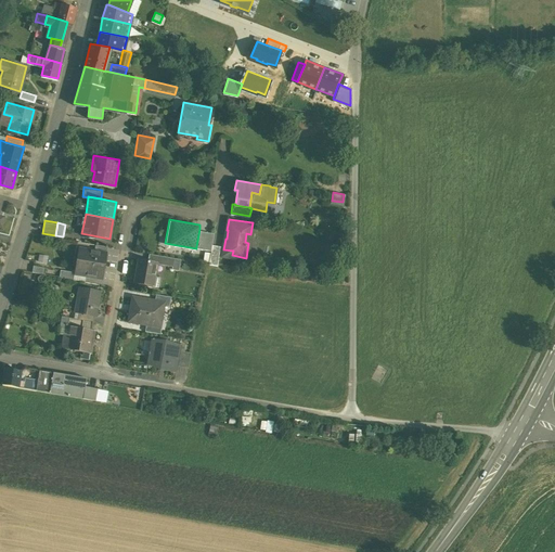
[(196,246),(211,249),(213,243),(214,232),(199,229),(196,246)]
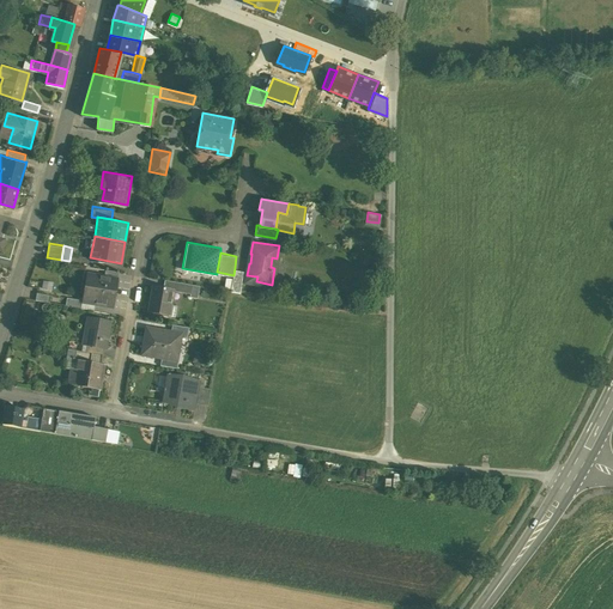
[(119,270),(105,268),(104,275),(117,278),(119,270)]
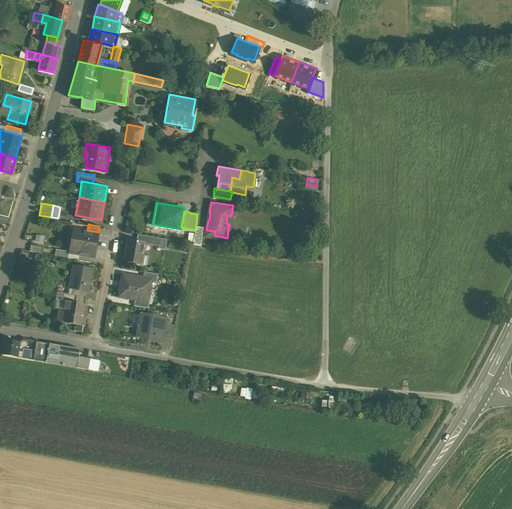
[(204,225),(196,224),(195,230),(192,242),(200,243),(204,225)]
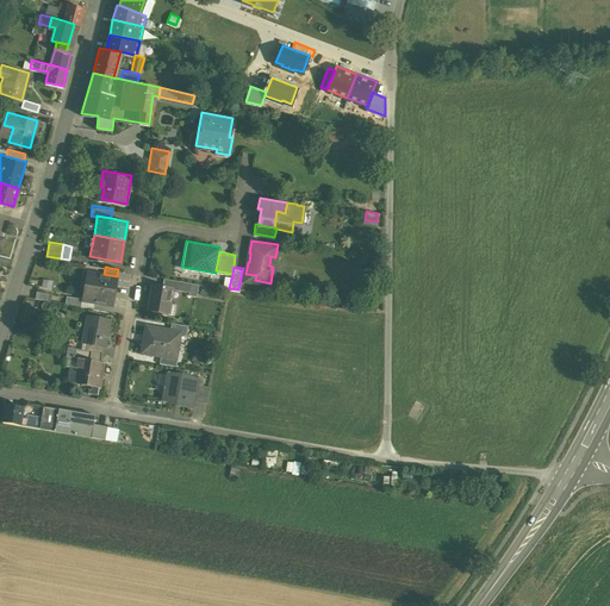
[(104,274),(86,270),(82,297),(81,298),(113,303),(117,276),(104,274)]
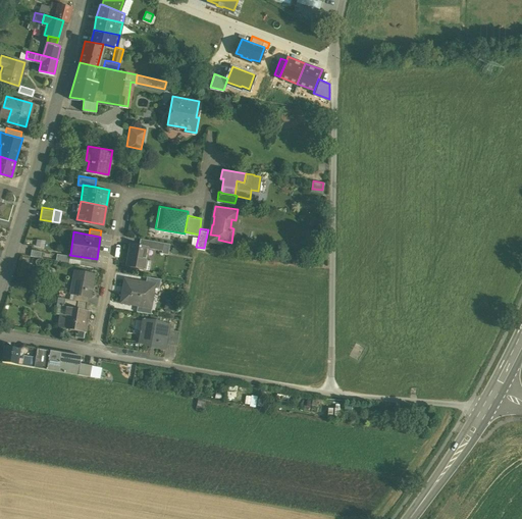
[(154,240),(140,237),(139,244),(147,245),(147,246),(153,247),(154,240)]
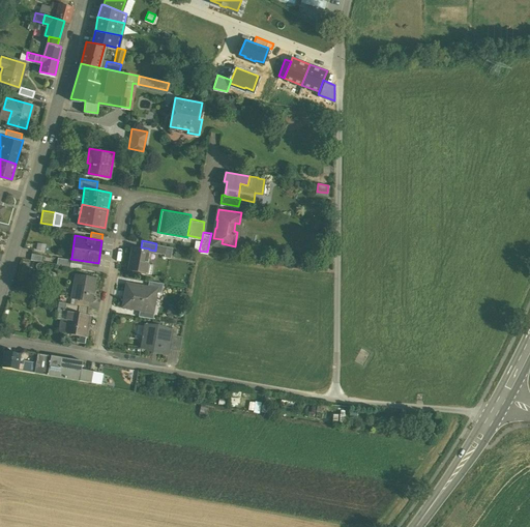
[(172,245),(156,243),(155,251),(165,253),(165,254),(171,255),(172,245)]
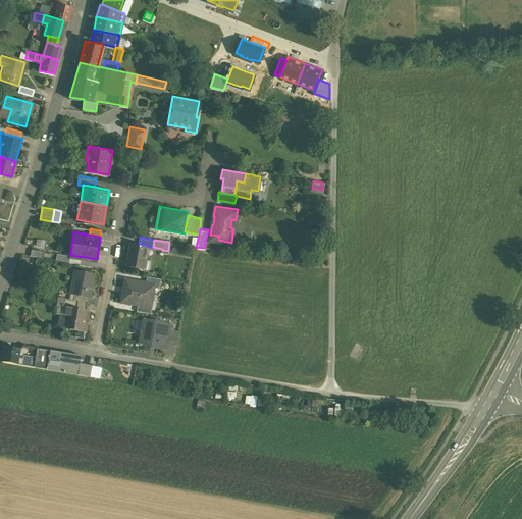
[(139,244),(132,243),(131,246),(129,246),(126,264),(143,267),(147,246),(147,245),(139,244)]
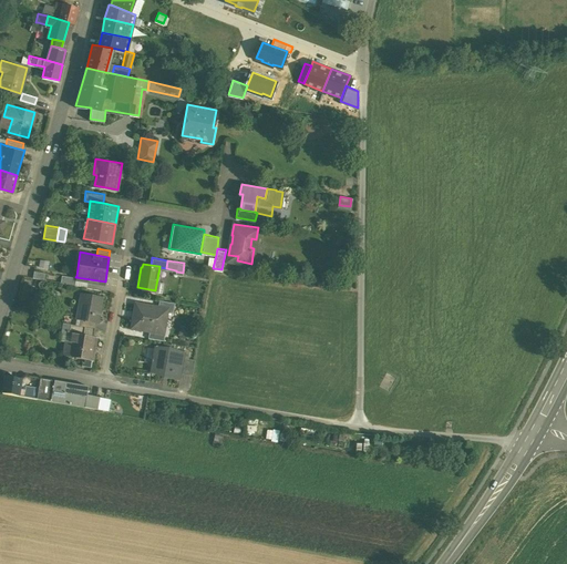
[(47,272),(33,269),(32,276),(45,278),(47,272)]
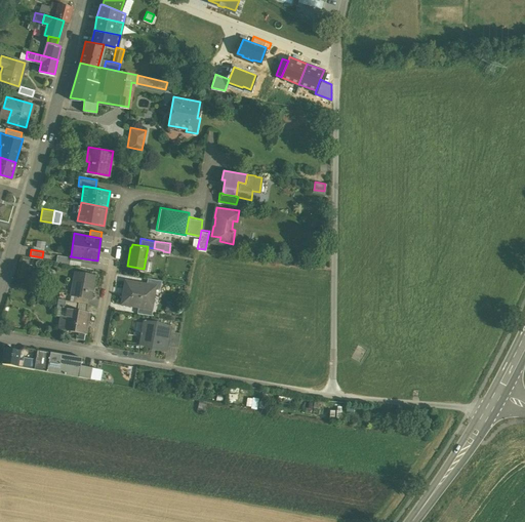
[(71,255),(57,253),(55,261),(69,263),(70,256),(71,255)]
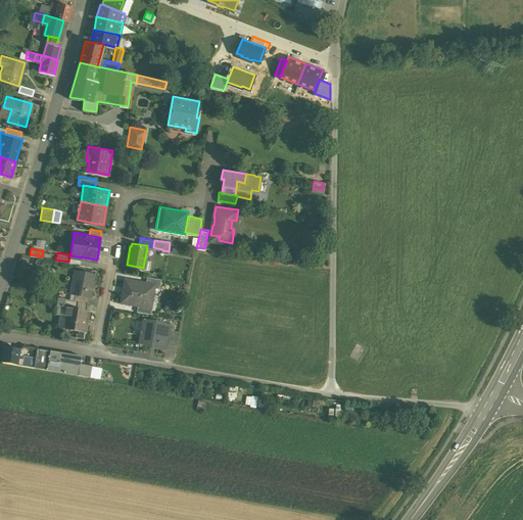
[(95,273),(75,269),(70,292),(89,295),(90,295),(95,273)]
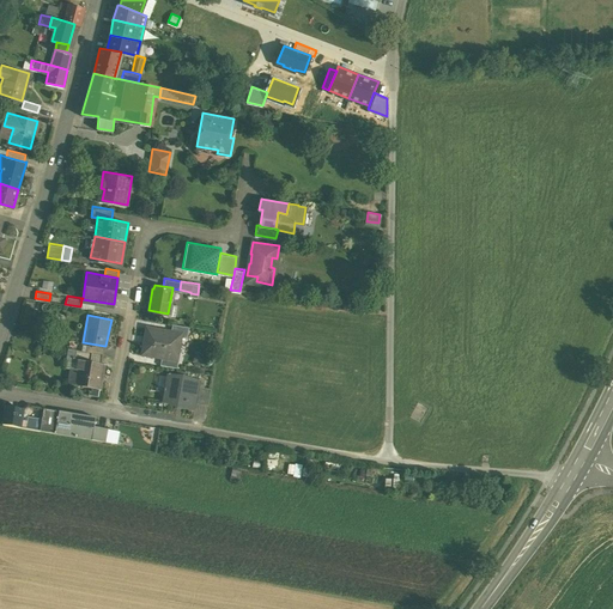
[(178,332),(146,326),(141,352),(175,358),(178,332)]
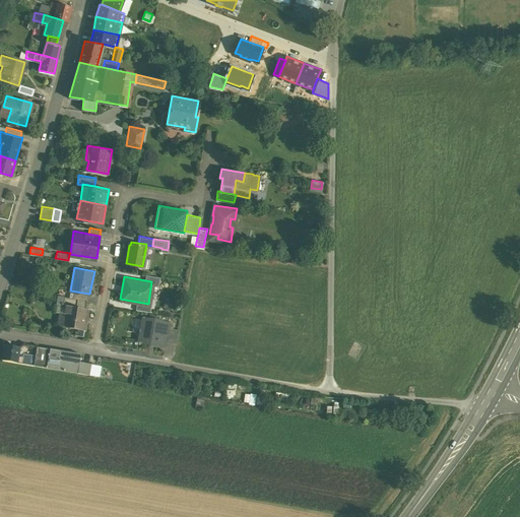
[(88,294),(74,292),(73,298),(77,298),(87,300),(88,294)]
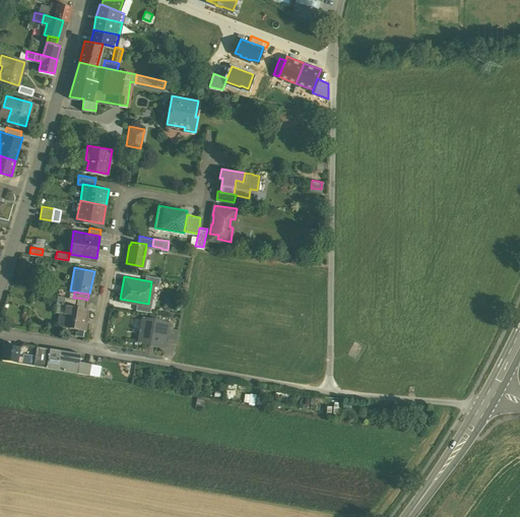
[(64,296),(58,295),(56,308),(55,308),(55,311),(59,311),(59,312),(65,313),(66,305),(67,305),(67,304),(63,303),(64,296)]
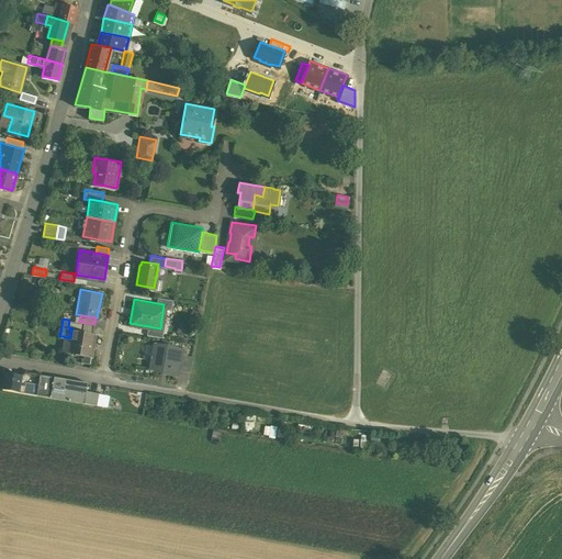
[(79,322),(69,320),(68,327),(72,328),(72,330),(82,331),(83,322),(79,322)]
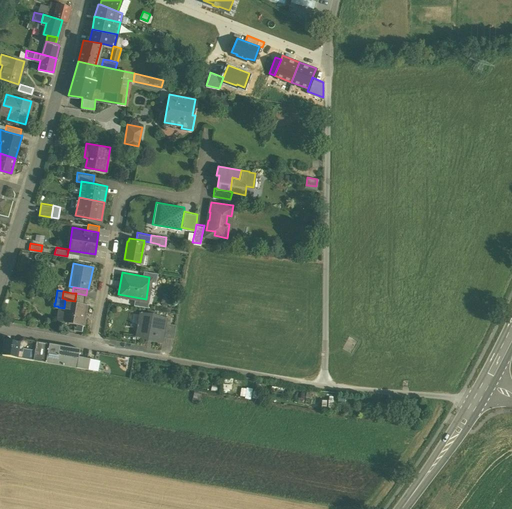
[(86,295),(76,293),(75,301),(85,303),(86,295)]
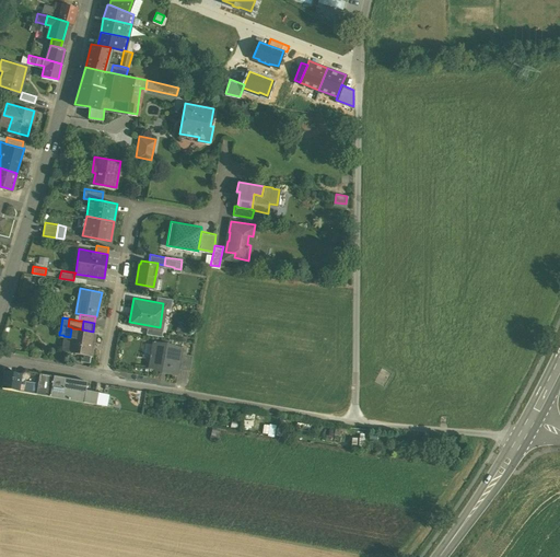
[(72,328),(71,328),(70,337),(68,350),(84,354),(90,355),(91,355),(94,332),(93,332),(82,329),(72,328)]
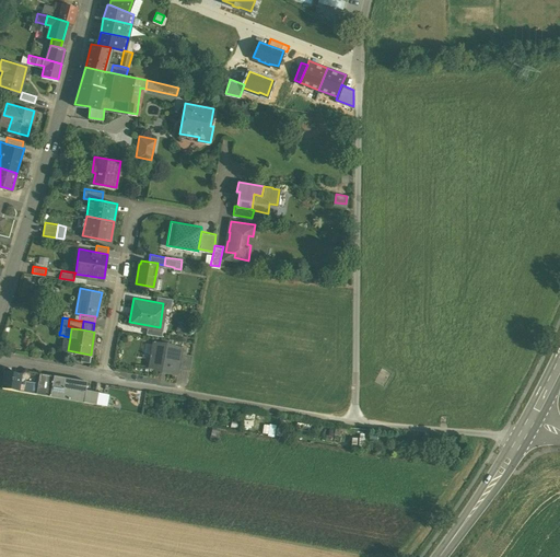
[(182,347),(165,344),(165,343),(153,340),(150,364),(167,369),(167,371),(176,373),(177,367),(181,351),(182,347)]
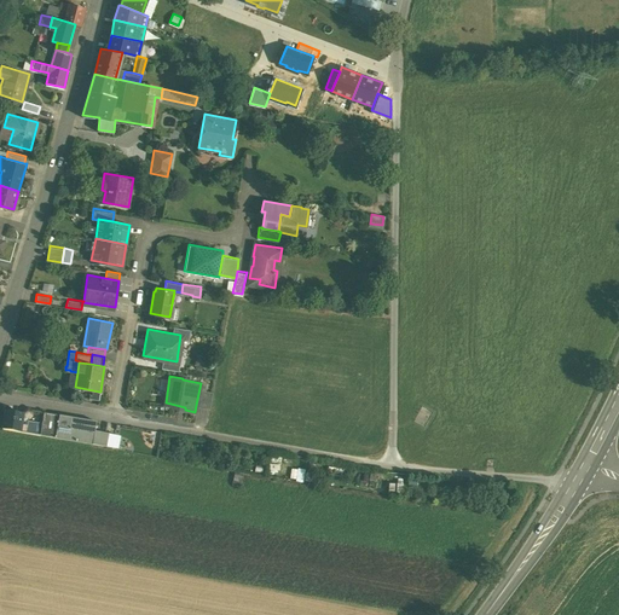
[(213,390),(200,388),(196,405),(210,407),(213,390)]
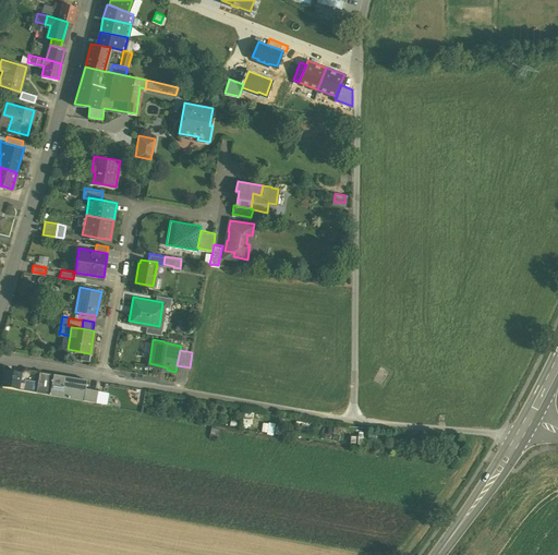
[(21,371),(4,369),(2,385),(19,387),(20,383),(21,371)]
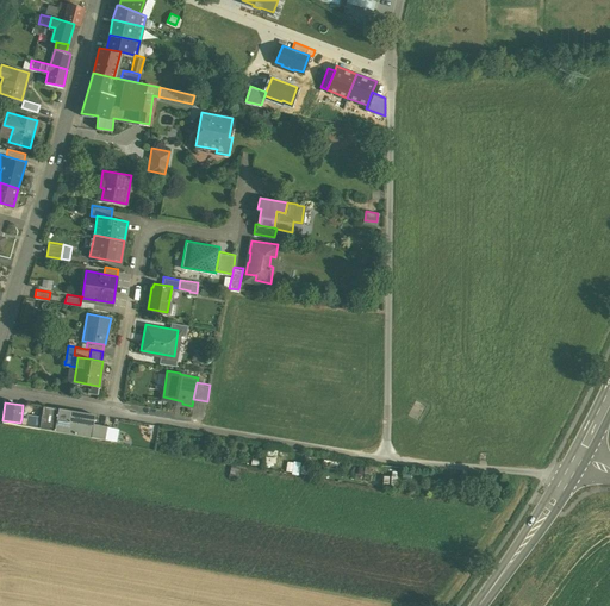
[(95,413),(57,407),(43,405),(41,419),(39,426),(91,435),(93,426),(93,423),(95,413)]
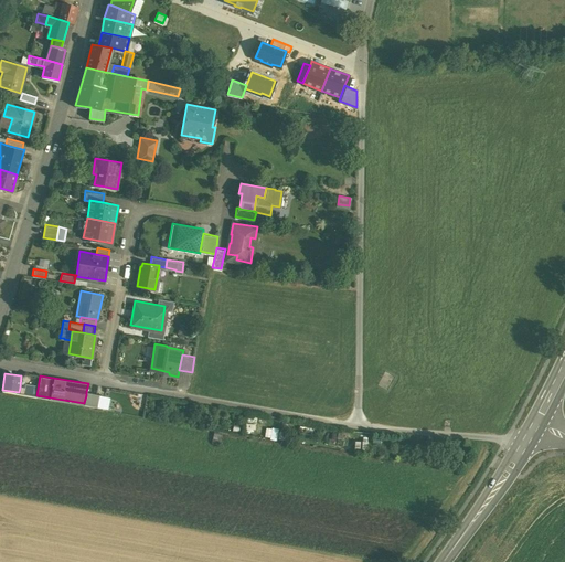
[(99,394),(86,392),(86,395),(84,403),(97,406),(99,394)]
